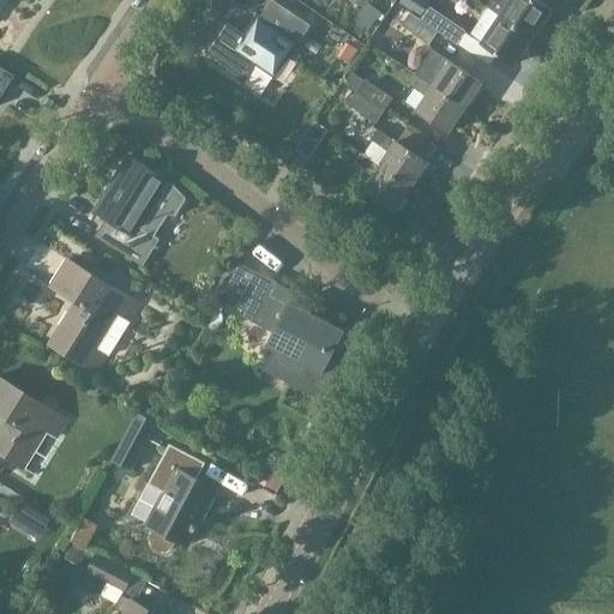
[(501,16),(534,37),(553,10),(537,0),(511,0),(512,0),(511,0),(489,0),(487,6),(501,16)]
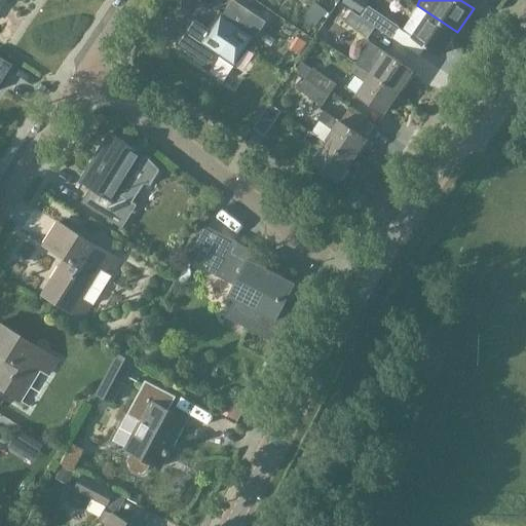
[(360,16),(375,27),(391,38),(399,27),(367,5),(360,16)]
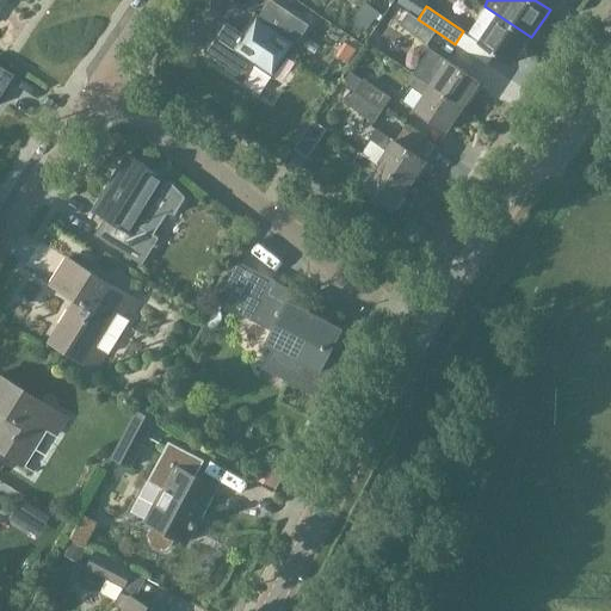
[(531,37),(499,16),(485,6),(475,20),(480,23),(471,36),(481,43),(513,65),(531,37)]
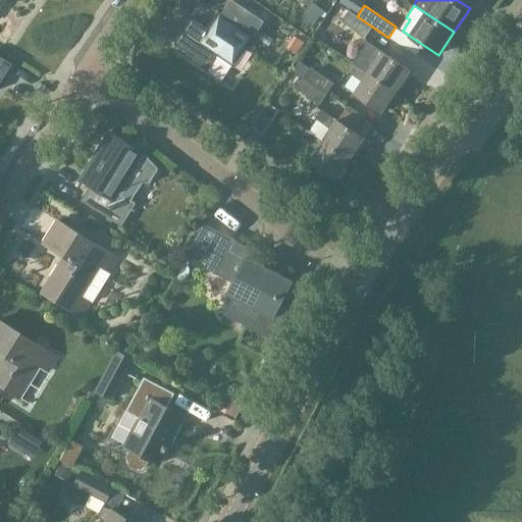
[(372,27),(357,16),(350,11),(342,21),(365,38),(372,27)]
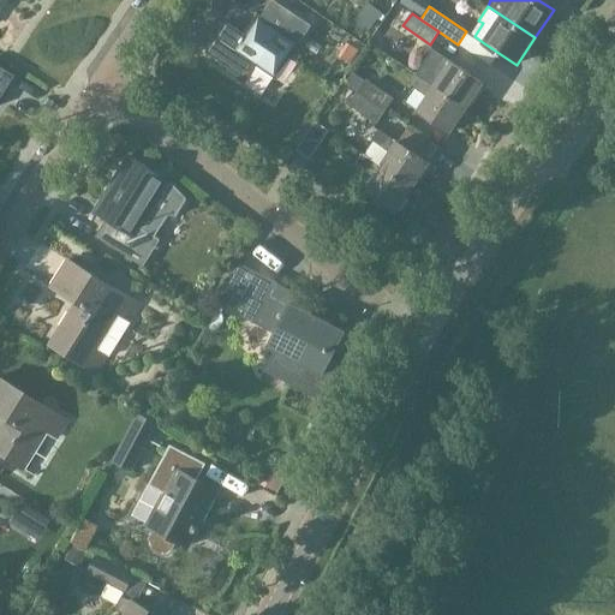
[(226,23),(206,53),(232,70),(230,73),(246,84),(257,67),(276,81),(300,43),(258,15),(244,35),(226,23)]
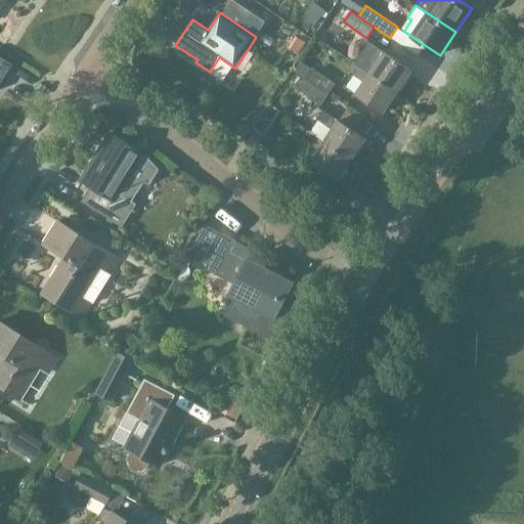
[(370,74),(397,92),(411,71),(385,52),(384,53),(368,43),(363,51),(379,61),(370,74)]
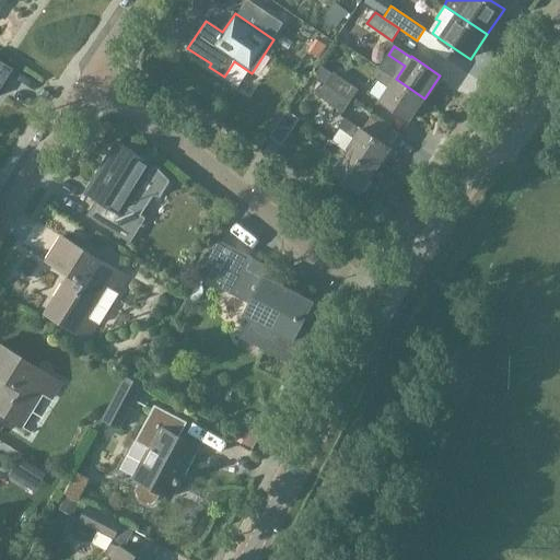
[(0,89),(12,69),(0,61),(0,89)]
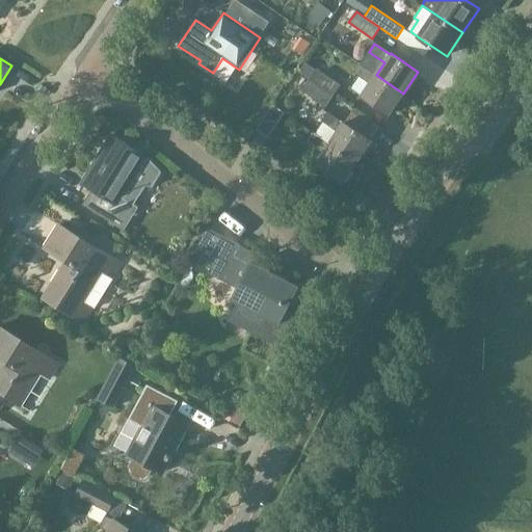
[(403,94),(376,75),(361,64),(354,73),(371,83),(362,96),(389,114),(403,94)]
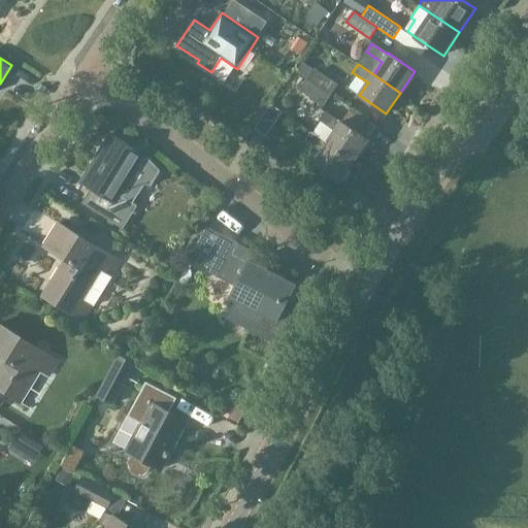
[(307,79),(331,96),(338,85),(315,69),(307,79)]
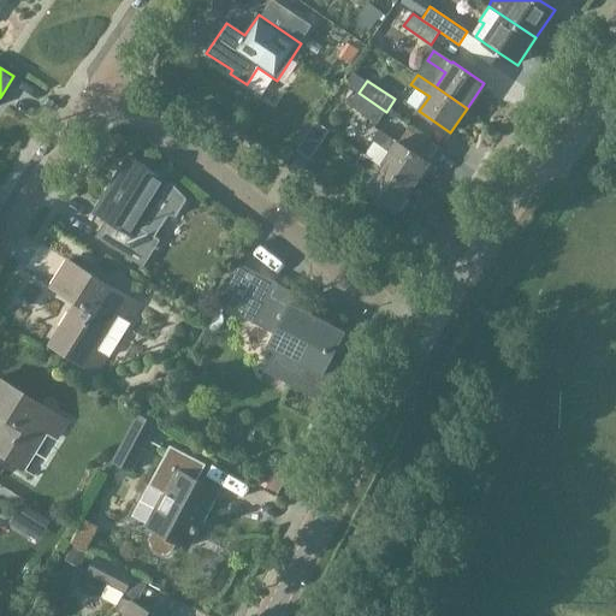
[(378,124),(386,112),(359,93),(350,106),(378,124)]
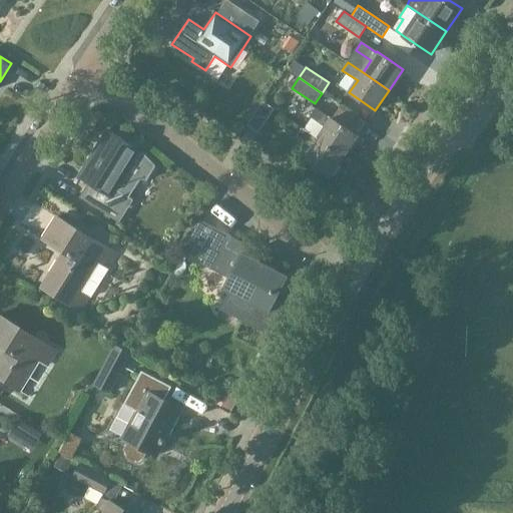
[(248,126),(257,131),(260,133),(275,110),(264,103),(248,126)]
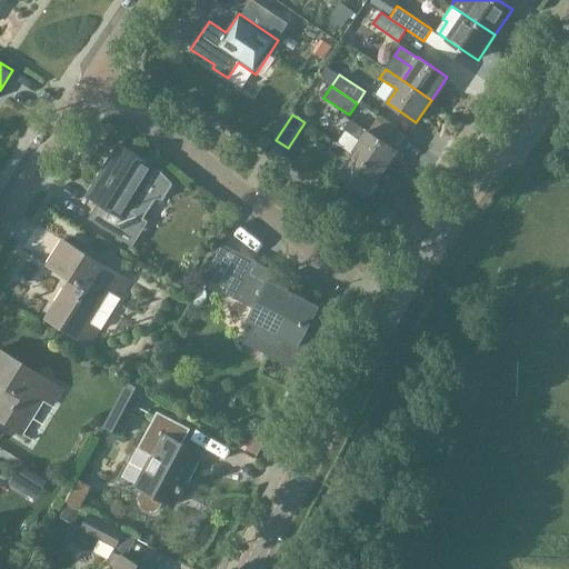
[(352,155),(382,173),(398,150),(368,131),(351,120),(345,130),(361,141),(352,155)]
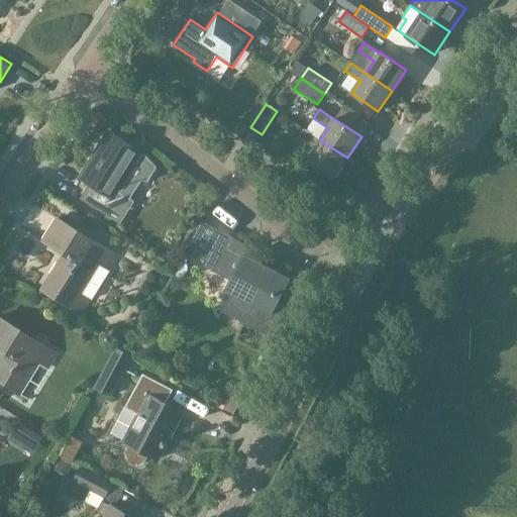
[(347,158),(320,140),(305,129),(299,138),(314,148),(306,161),(333,179),(347,158)]
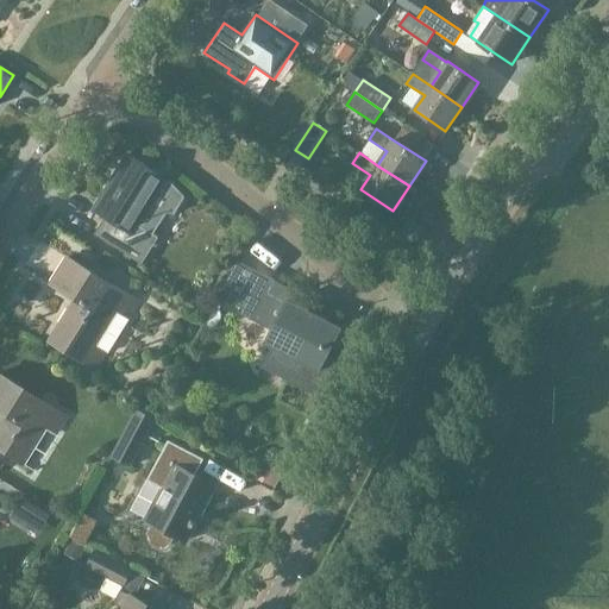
[(163,180),(164,179),(130,156),(114,182),(111,180),(93,209),(105,217),(94,234),(140,263),(157,237),(152,234),(165,212),(173,214),(184,198),(169,181),(169,182),(168,183),(163,180)]
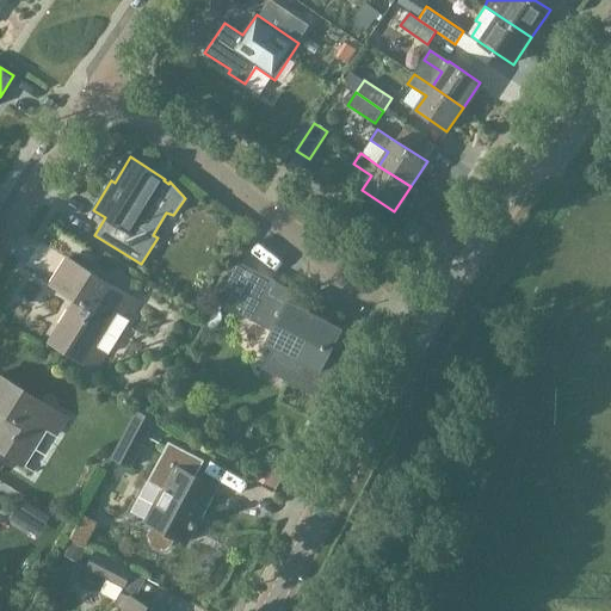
[(128,318),(137,301),(68,258),(51,284),(76,301),(50,343),(96,370),(105,355),(94,347),(117,310),(128,318)]
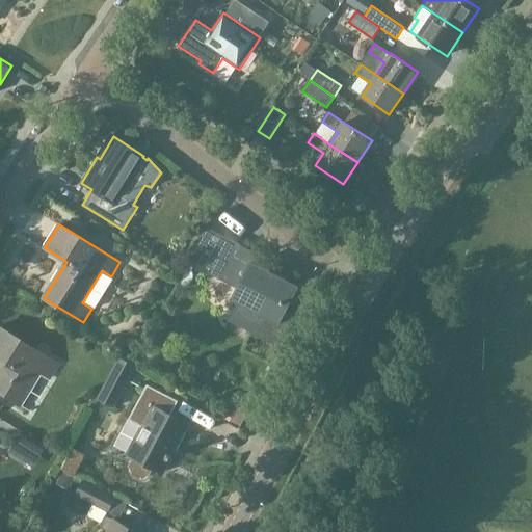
[(251,251),(241,246),(207,229),(191,258),(212,269),(209,274),(238,289),(232,299),(238,302),(230,320),(276,344),(295,315),(293,314),(292,316),(286,312),(298,288),(246,261),(251,251)]
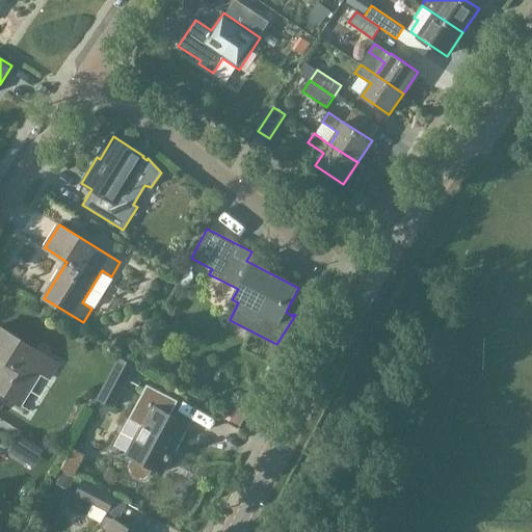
[(48,379),(57,364),(0,328),(0,360),(4,363),(0,369),(0,393),(18,405),(37,373),(48,379)]
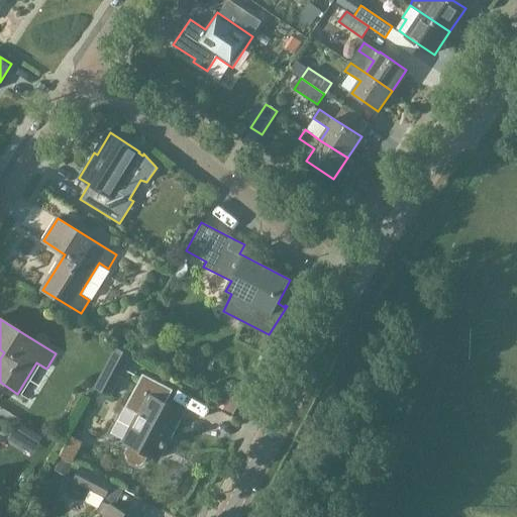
[(115,347),(95,386),(111,395),(131,355),(115,347)]
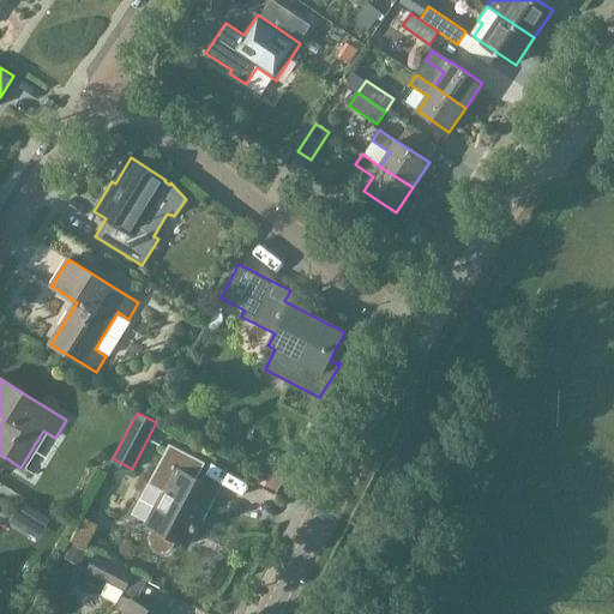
[(170,549),(176,539),(188,545),(217,488),(197,477),(205,462),(169,443),(148,483),(164,492),(148,523),(154,527),(148,537),(149,542),(151,547),(161,553),(167,553),(170,549)]
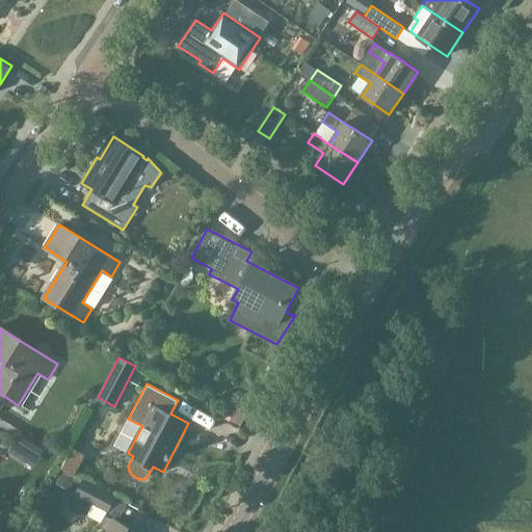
[(217,420),(235,429),(241,418),(223,408),(217,420)]
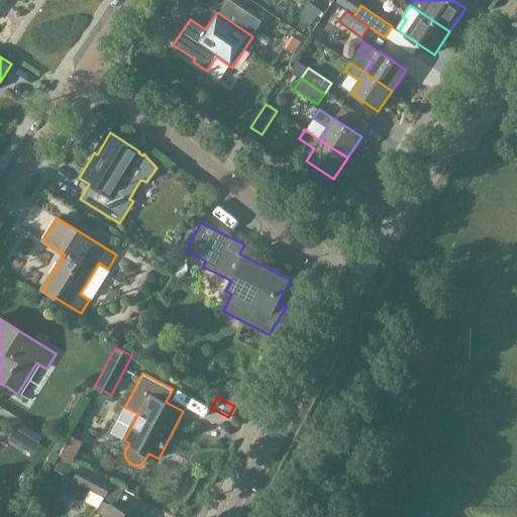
[(193,470),(202,459),(191,451),(183,461),(193,470)]
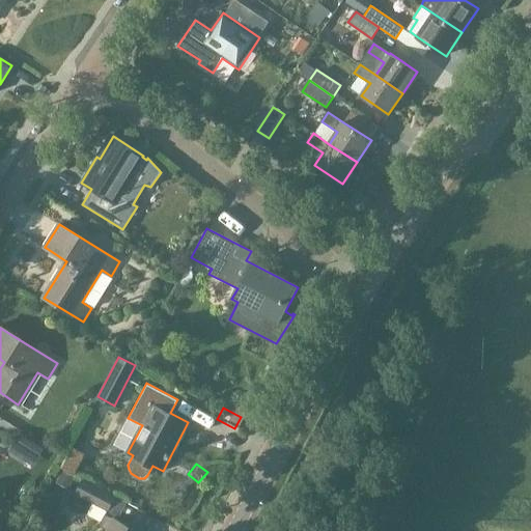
[(106,530),(137,530),(117,521),(126,505),(113,500),(115,496),(82,478),(75,493),(107,510),(99,526),(107,530),(106,530)]
